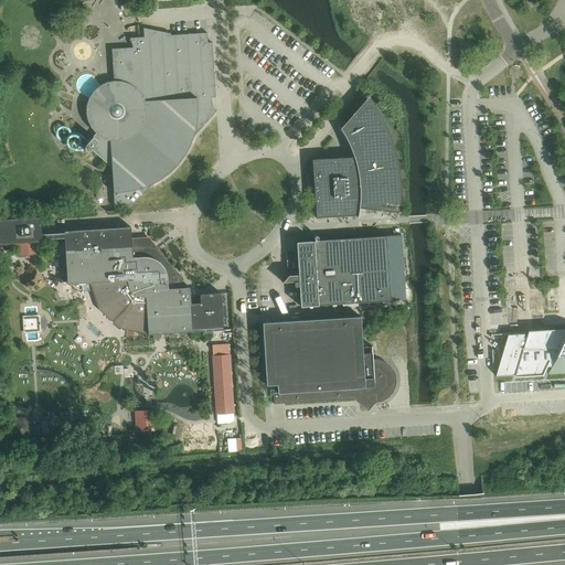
[(132,48),(112,49),(114,81),(107,82),(99,86),(95,78),(94,77),(93,77),(91,76),(88,75),(86,75),(84,75),(82,76),(81,77),(80,78),(78,78),(77,81),(76,83),(76,85),(76,86),(77,88),(77,91),(80,92),(80,93),(81,94),(89,97),(86,105),(86,113),(87,120),(91,128),(96,134),(85,146),(85,148),(85,151),(91,151),(91,150),(112,168),(114,208),(124,206),(129,211),(152,184),(161,179),(170,172),(178,164),(183,156),(189,147),(193,137),(216,110),(212,106),(211,97),(215,97),(212,42),(208,43),(208,33),(158,36),(158,34),(146,32),(145,32),(146,36),(129,38),(132,48)]
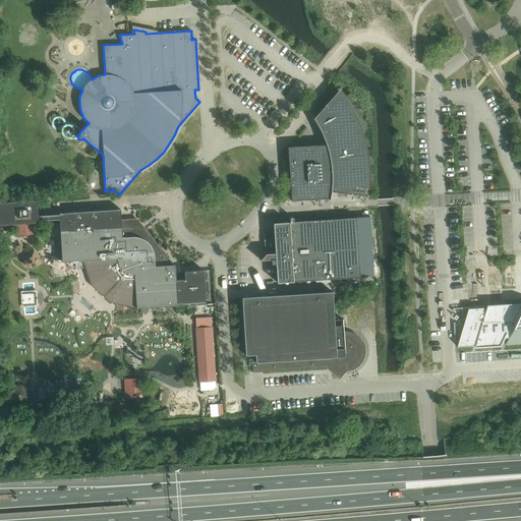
[(366,196),(366,193),(367,189),(367,184),(367,179),(367,169),(366,159),(365,154),(364,150),(362,139),(359,130),(357,125),(355,121),(353,116),(351,112),(349,108),(346,103),(344,99),(341,95),(338,91),(313,118),(314,121),(319,127),(320,129),(322,133),(325,140),(326,145),(288,148),(291,200),(330,198),(329,200),(330,200),(332,191),(366,196)]
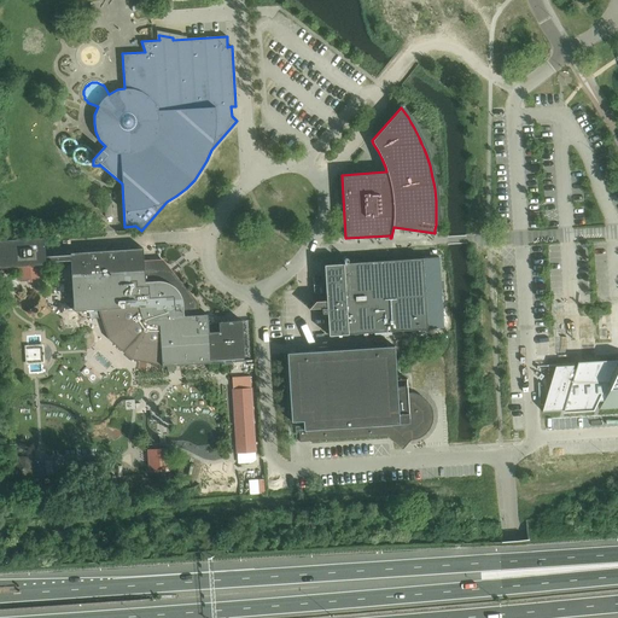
[(220,362),(244,361),(242,320),(219,322),(219,332),(209,332),(208,314),(207,302),(197,302),(194,270),(175,255),(144,257),(143,249),(70,252),(70,255),(45,256),(44,237),(0,239),(0,275),(1,277),(1,275),(0,274),(0,270),(3,274),(4,273),(0,270),(0,268),(1,267),(45,264),(45,262),(70,261),(70,266),(74,312),(99,309),(109,338),(132,359),(162,365),(162,366),(176,365),(178,365),(187,365),(207,363),(219,362),(220,362)]
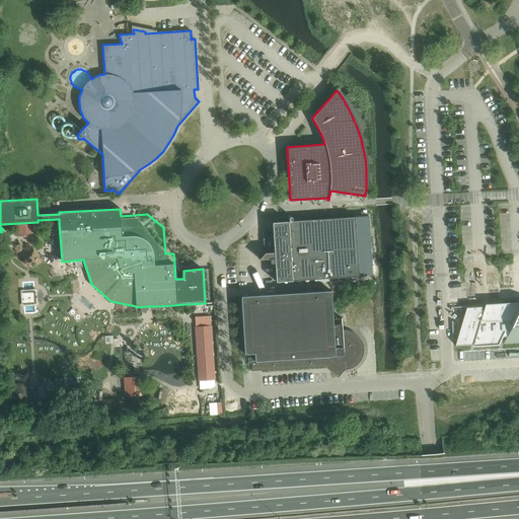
[(275,258),(276,282),(359,276),(355,217),(272,222),(274,243),(260,260),(275,258)]
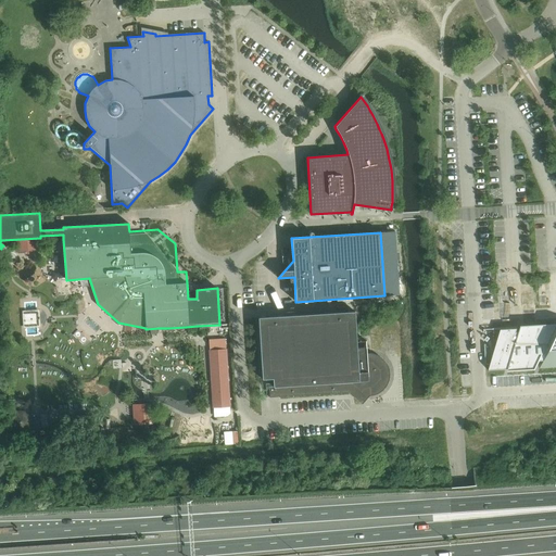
[(25,251),(25,253),(29,253),(29,251),(38,250),(38,240),(15,241),(16,252),(25,251)]
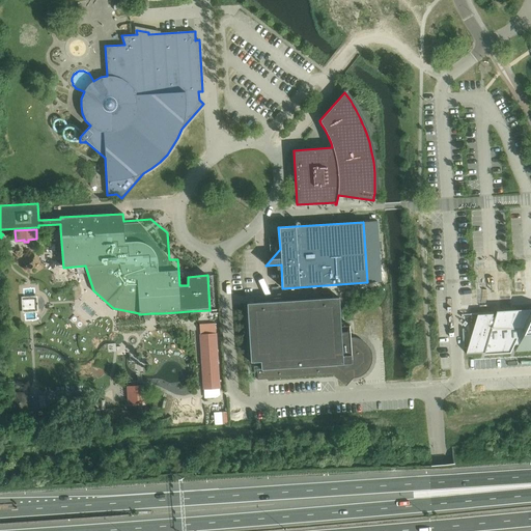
[(36,298),(23,299),(24,311),(36,311),(36,298)]
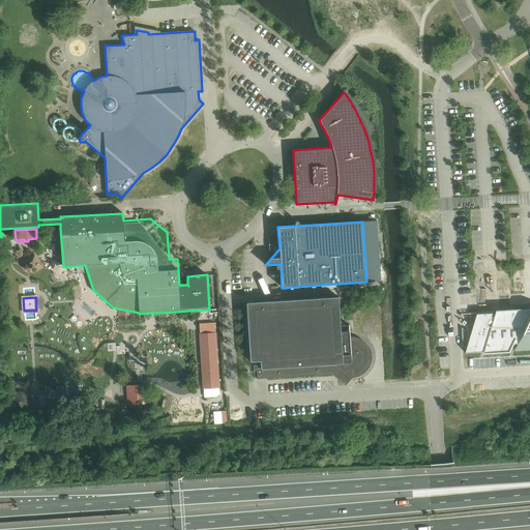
[(332,374),(343,383),(348,377),(352,378),(356,377),(359,376),(362,374),(364,372),(367,370),(369,366),(371,362),(371,359),(372,356),(371,352),(370,349),(367,346),(365,343),(362,341),(360,339),(356,337),(353,336),(349,336),(349,331),(341,332),(341,326),(339,308),(337,297),(327,297),(319,297),(319,298),(318,298),(292,299),(291,299),(266,301),(265,301),(257,301),(257,302),(245,302),(246,315),(248,350),(249,361),(256,361),(257,379),(332,374)]
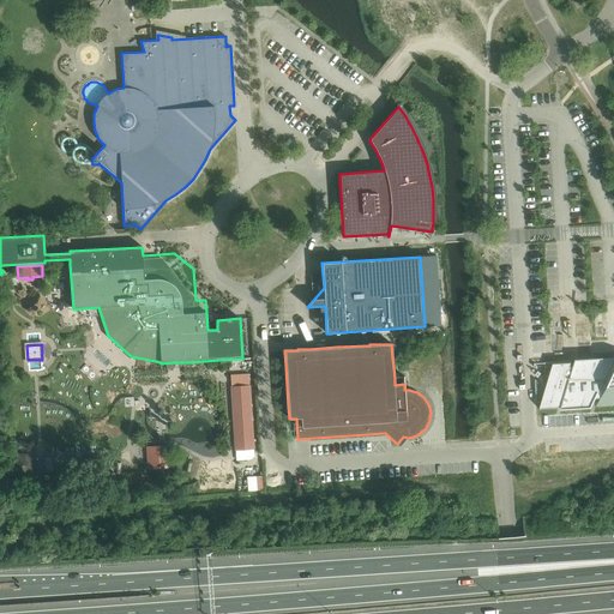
[(554,363),(541,410),(558,409),(559,408),(563,407),(563,408),(594,405),(597,398),(601,398),(599,405),(613,403),(613,362),(613,361),(613,359),(576,361),(575,365),(571,366),(572,362),(554,363)]
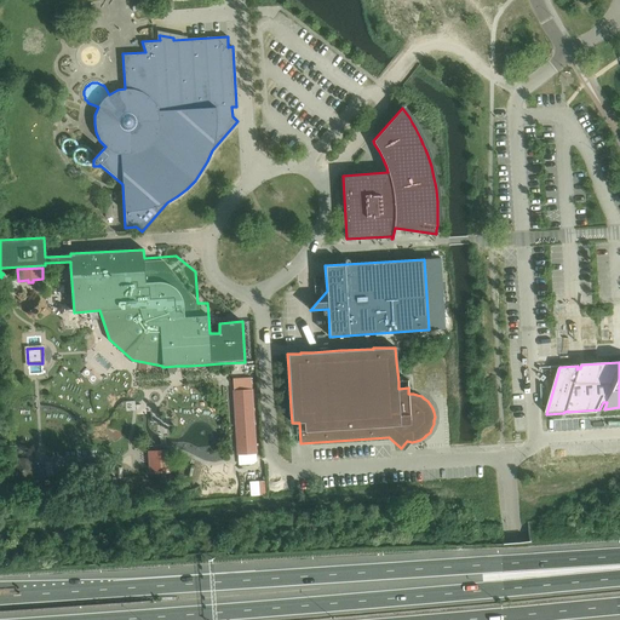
[(233,391),(237,455),(256,453),(252,390),(233,391)]
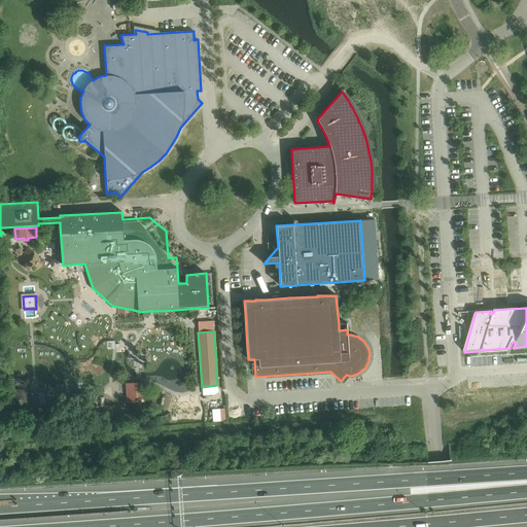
[(126,384),(127,402),(146,401),(145,382),(126,384)]
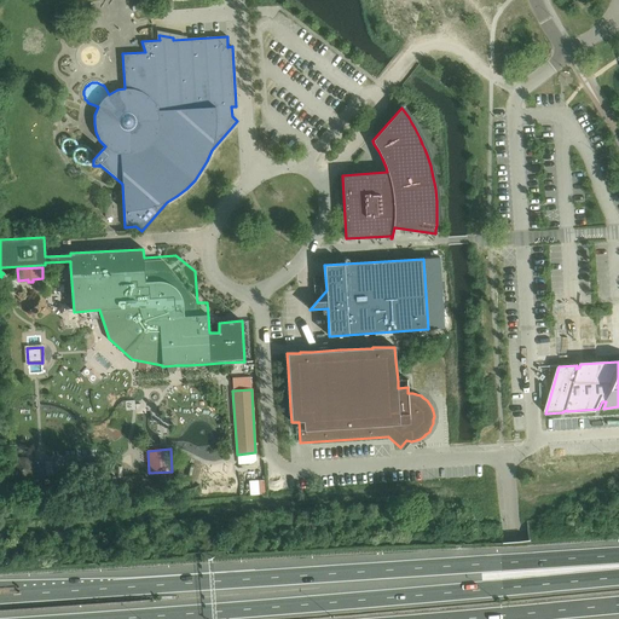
[(11,475),(18,481),(28,481),(34,474),(34,464),(27,458),(17,460),(11,466),(11,475)]
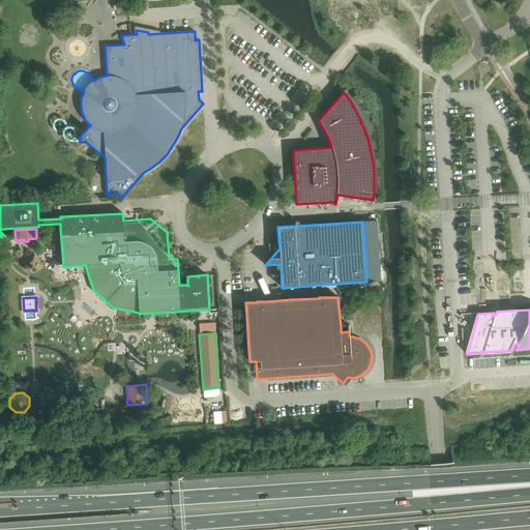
[(211,412),(212,421),(228,421),(227,411),(211,412)]
